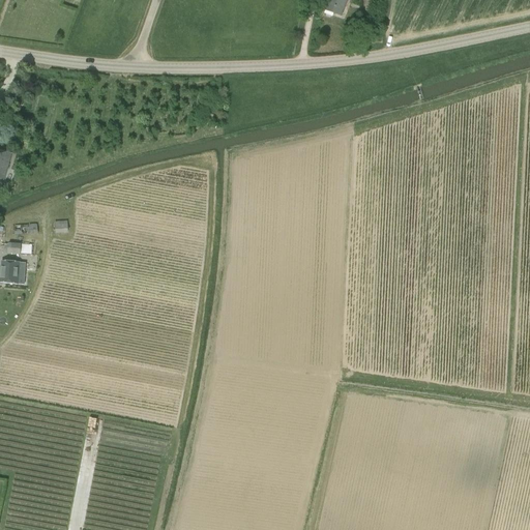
[(346,0),(327,0),(324,10),(341,17),(343,9),(346,0)]
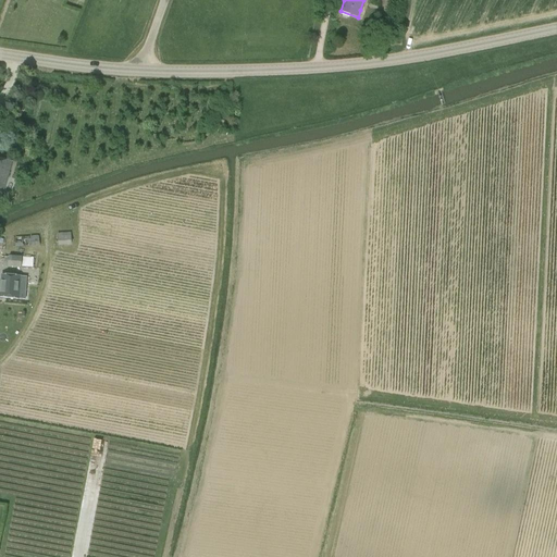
[(12,162),(0,158),(0,188),(3,189),(12,162)]
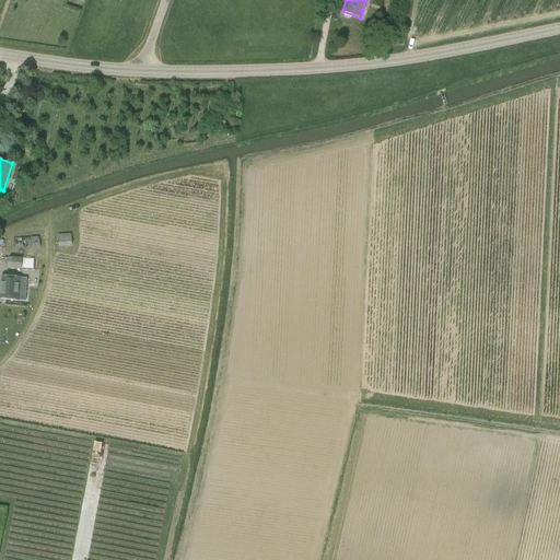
[(70,234),(57,235),(58,247),(71,246),(70,234)]
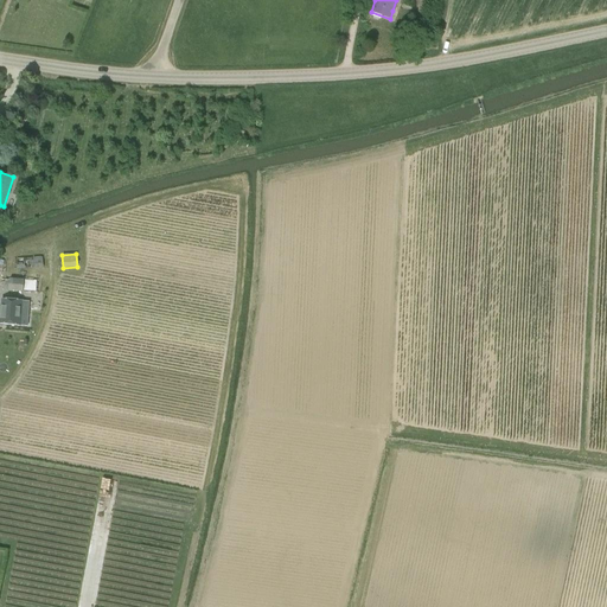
[(31,257),(31,259),(17,260),(17,269),(31,268),(31,269),(43,268),(42,257),(31,257)]
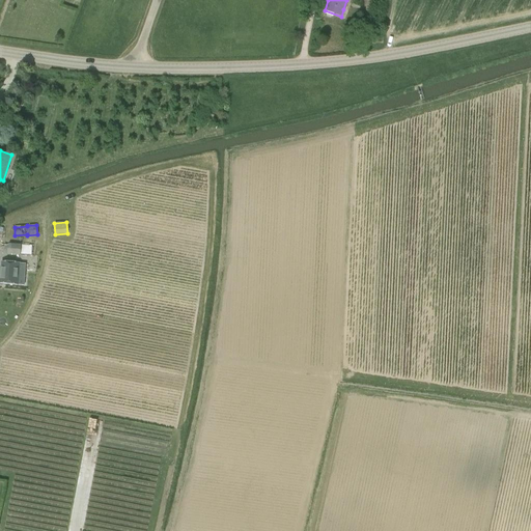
[(7,255),(20,255),(20,254),(31,255),(31,247),(20,246),(20,245),(8,244),(7,247),(0,247),(0,253),(7,254),(7,255)]
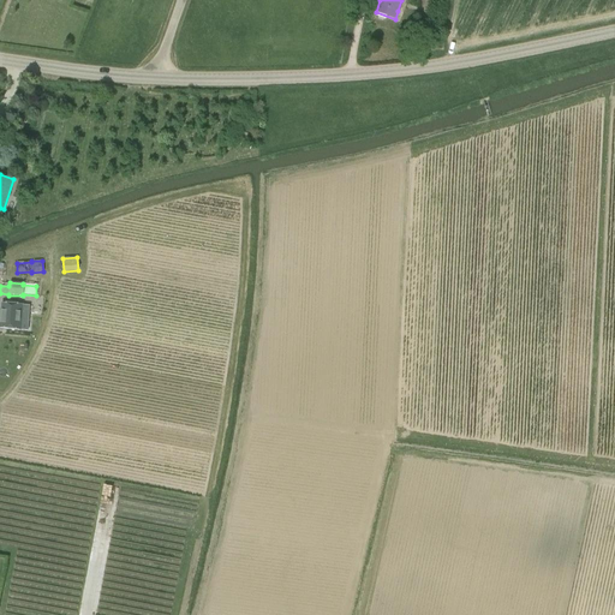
[(0,324),(0,328),(28,330),(29,306),(1,304),(0,324)]
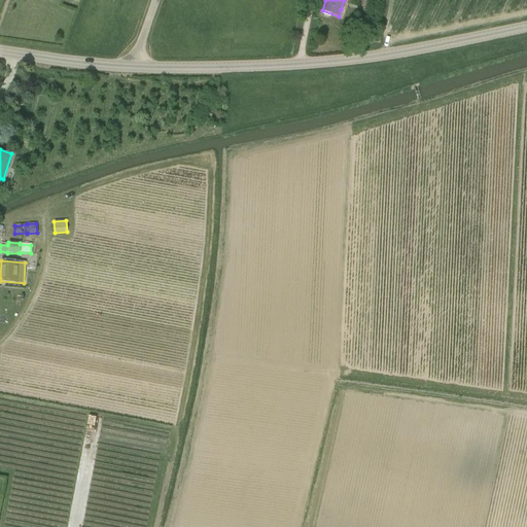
All buildings are outlined.
